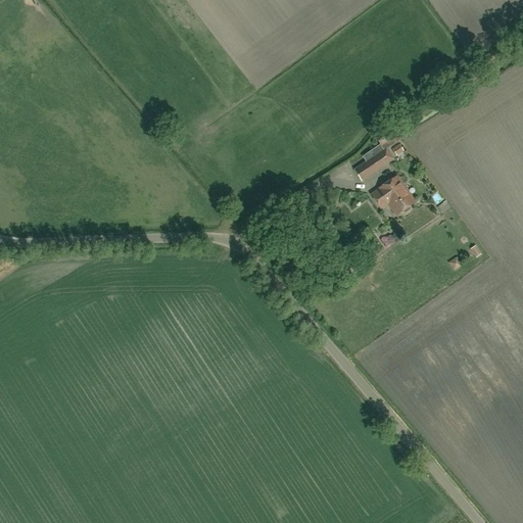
[(399,140),(391,127),(376,137),(381,145),(388,141),(391,145),(399,140)]
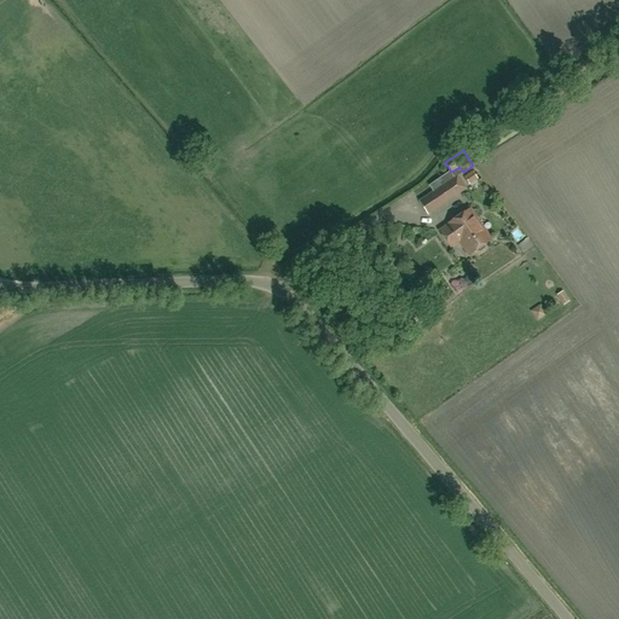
[(469,184),(476,180),(472,173),(464,178),(469,184)]
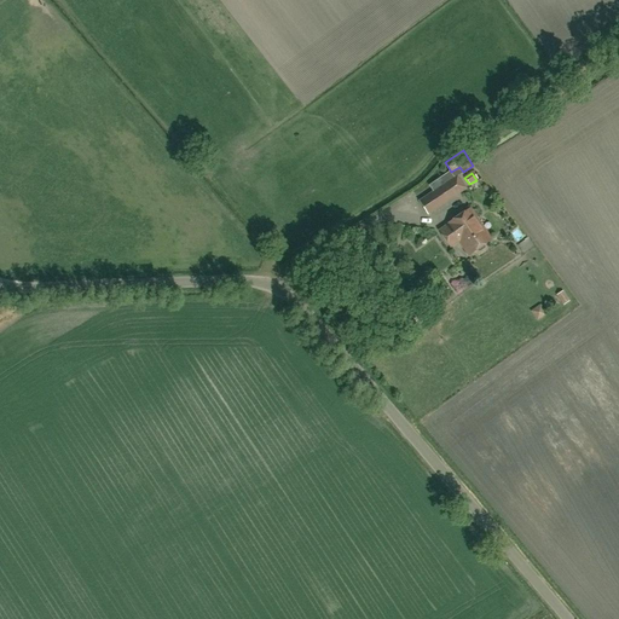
[(461,194),(464,186),(457,175),(420,201),(428,214),(461,194)]
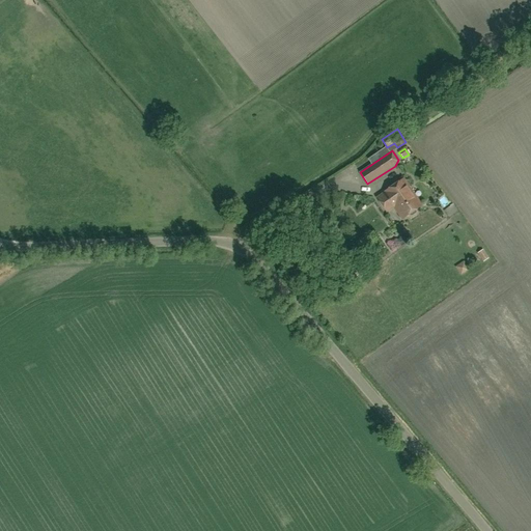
[(427,168),(420,176),(427,183),(435,174),(427,168)]
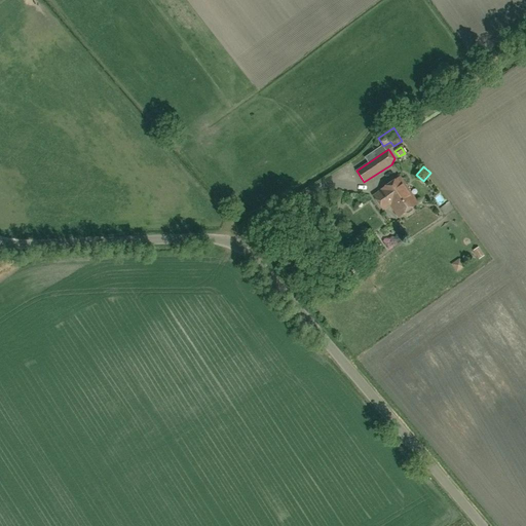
[(398,217),(418,203),(400,177),(380,190),(380,191),(374,196),(383,210),(389,204),(398,217)]
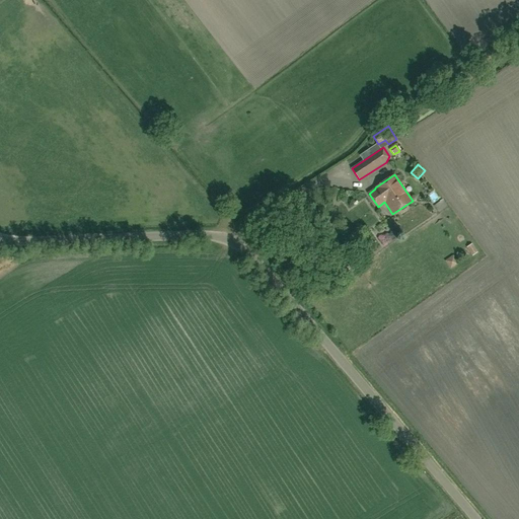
[(430,196),(435,204),(443,199),(438,191),(430,196)]
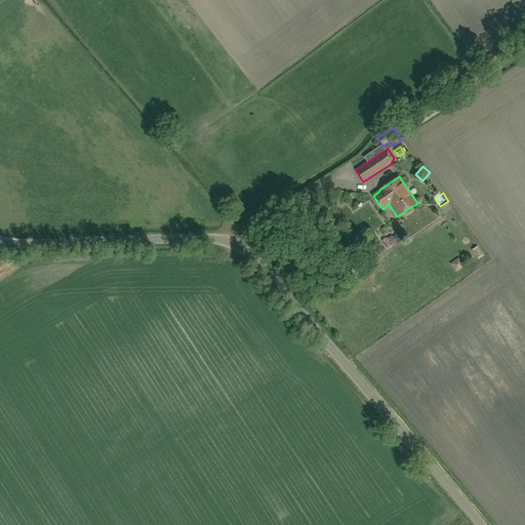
[(484,253),(478,245),(472,249),(477,257),(484,253)]
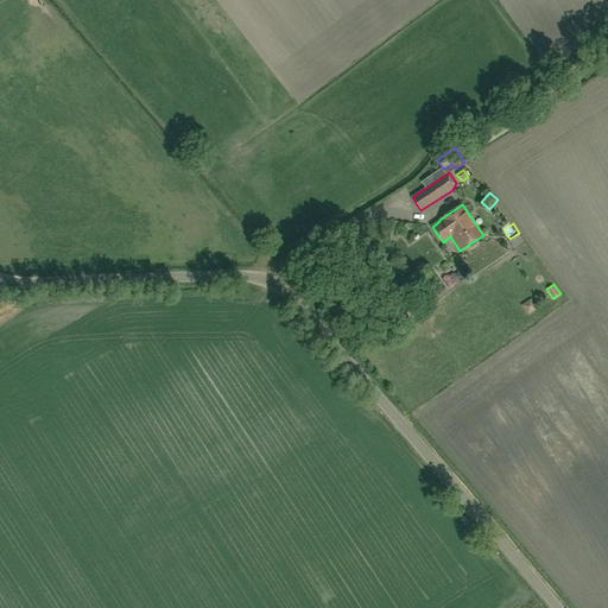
[(537,308),(531,298),(520,304),(527,315),(537,308)]
